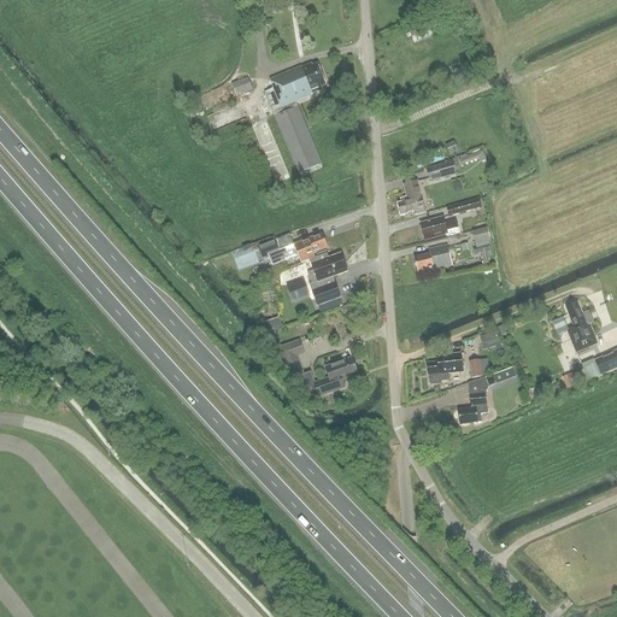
[(440,34),(433,18),(409,28),(415,43),(440,34)]
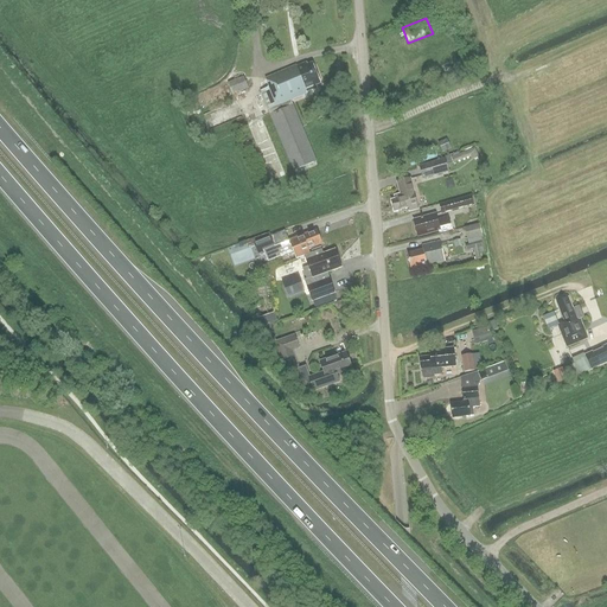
[(317,85),(320,84),(312,64),(308,65),(307,63),(296,66),(296,65),(266,78),(269,88),(261,91),(293,171),(317,161),(291,101),(305,95),(305,94),(317,88),(317,85)]
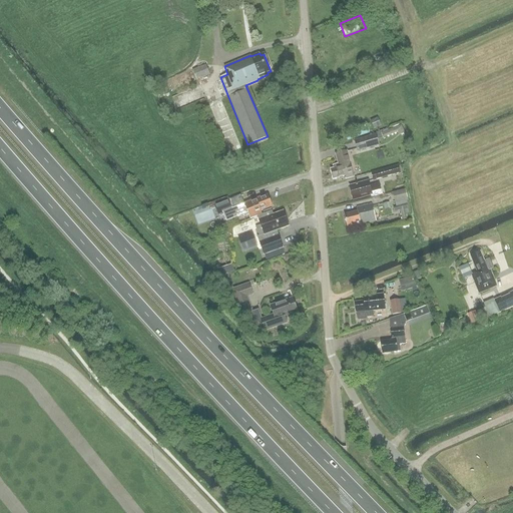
[(209,74),(205,65),(192,70),(196,80),(209,74)]
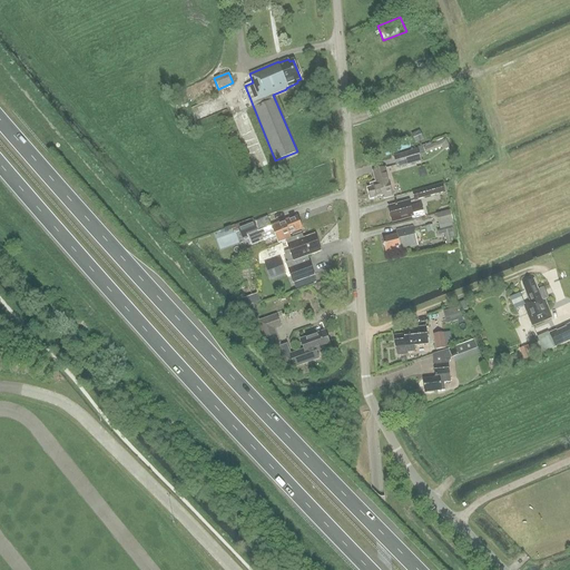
[(421,134),(412,136),(415,144),(423,140),(421,134)]
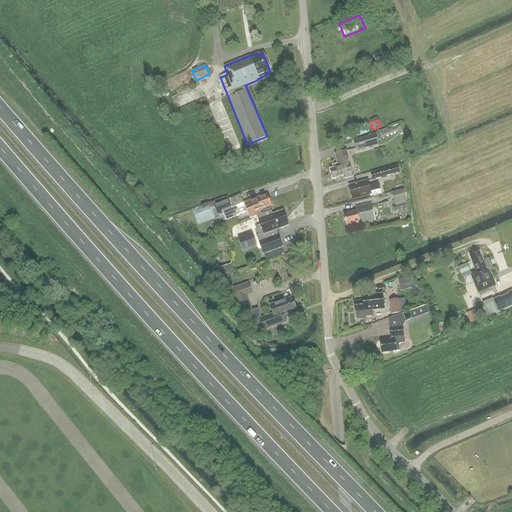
[(378,145),(375,135),(354,141),(357,151),(378,145)]
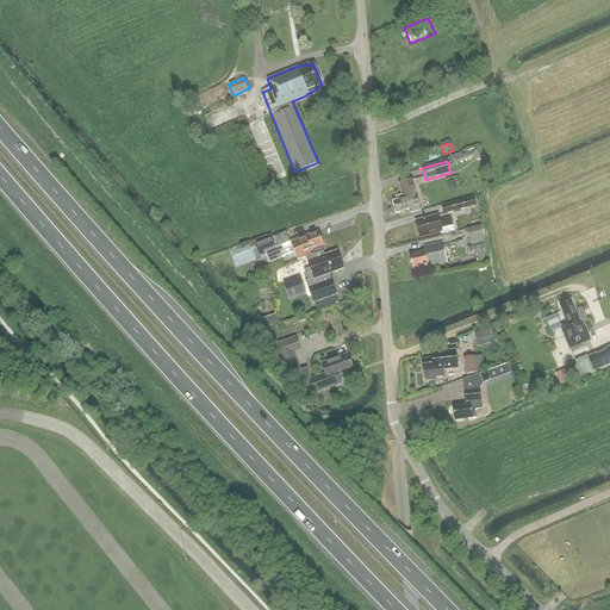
[(421,211),(416,192),(412,180),(399,184),(403,195),(397,197),(398,201),(393,203),(396,212),(410,209),(411,213),(421,211)]
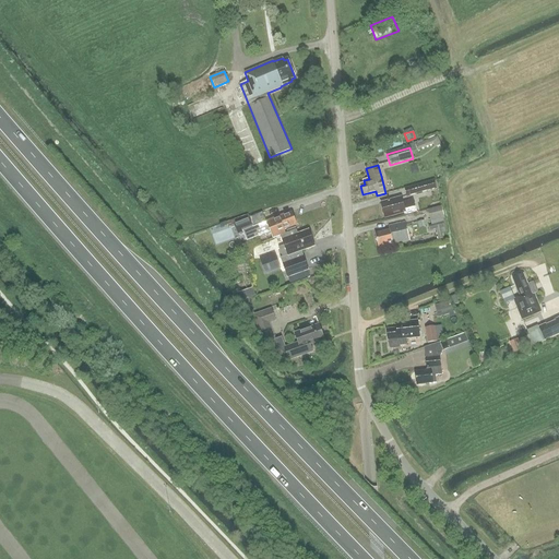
[(429,191),(428,189),(432,188),(433,191),(439,190),(436,180),(404,189),(407,197),(429,191)]
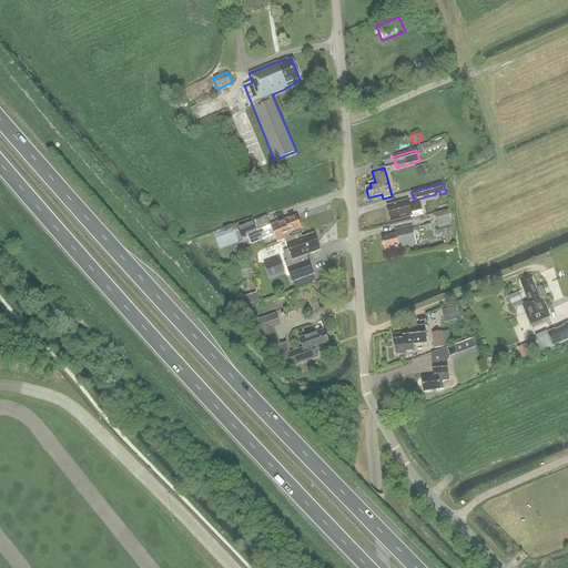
[(412,219),(423,215),(421,205),(416,208),(415,204),(409,206),(407,201),(387,206),(392,222),(412,216),(412,219)]
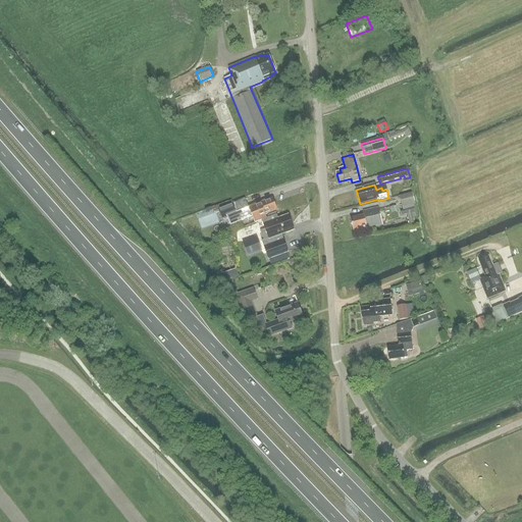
[(413,193),(400,196),(403,206),(415,203),(413,193)]
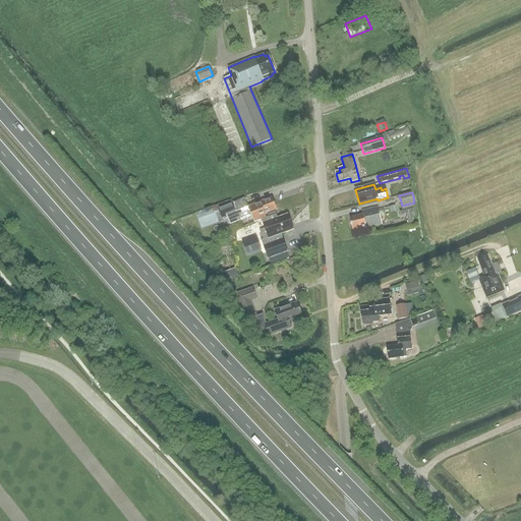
[(268,214),(277,210),(272,198),(266,200),(265,199),(248,207),(254,223),(267,218),(266,215),(267,215),(268,214)]
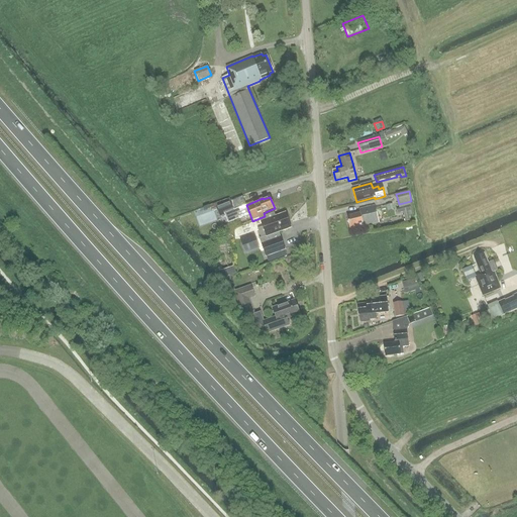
[(216,207),(217,209),(220,216),(234,211),(230,201),(216,207)]
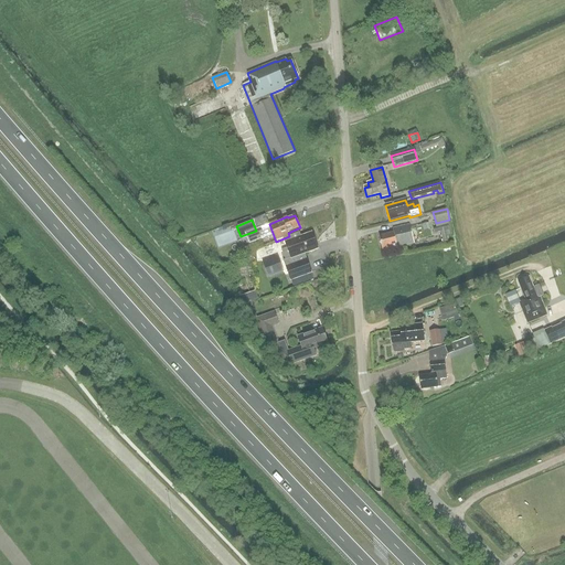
[(414,243),(412,230),(409,225),(393,228),(394,233),(380,236),(383,249),(397,246),(397,247),(414,243)]
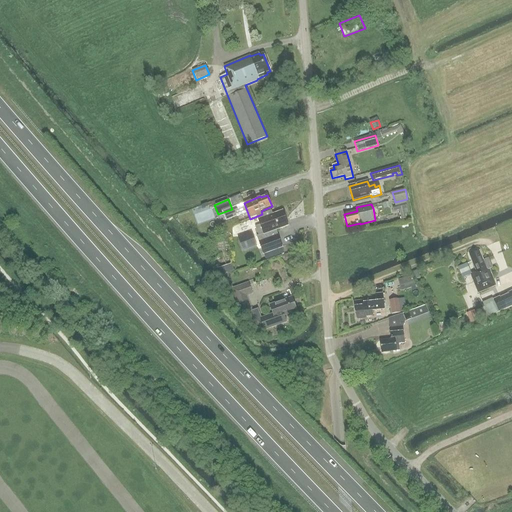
[(406,205),(393,208),(394,211),(399,210),(400,214),(408,212),(406,205)]
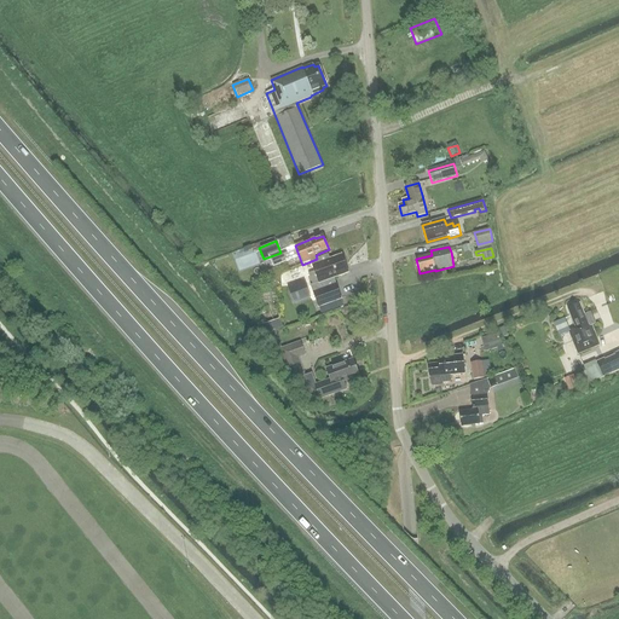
[(317,259),(320,270),(308,275),(313,285),(311,285),(319,307),(341,299),(336,284),(335,284),(333,278),(340,276),(337,271),(346,267),(342,255),(330,259),(329,255),(317,259)]
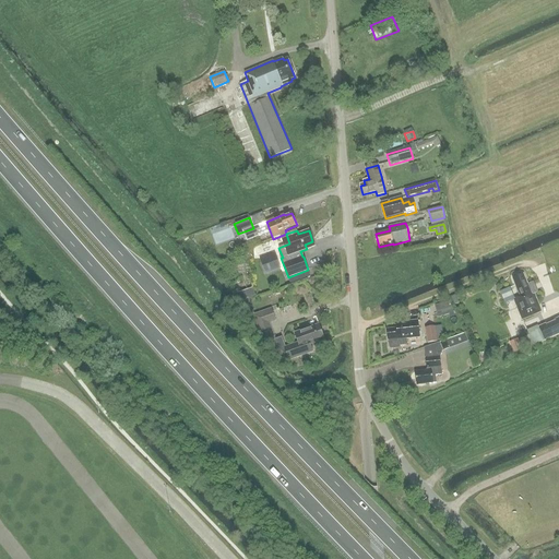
[(280,268),(276,260),(263,265),(260,266),(262,273),(266,272),(280,268)]
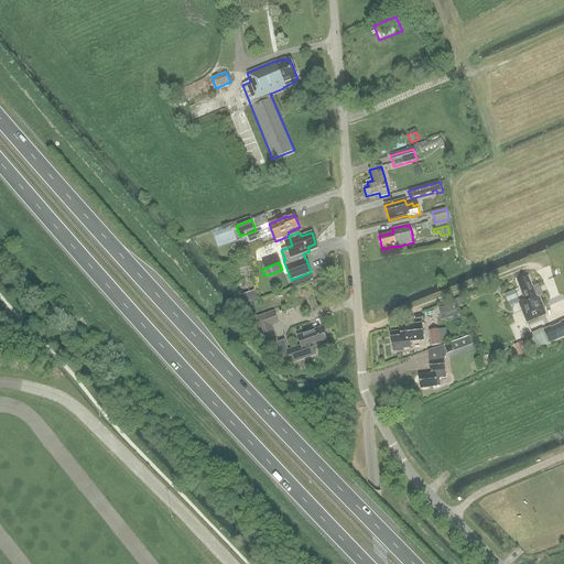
[(527,323),(546,315),(539,296),(540,296),(535,285),(532,288),(528,277),(518,281),(524,300),(519,302),(527,323)]
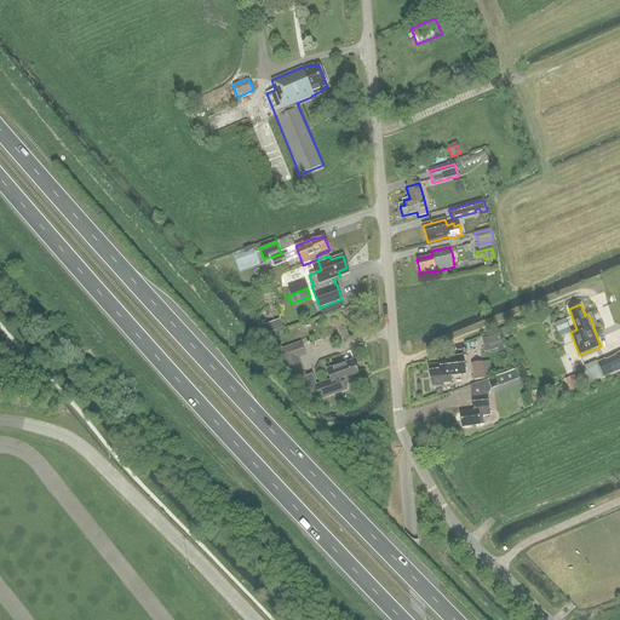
[(273,323),(276,329),(285,326),(282,319),(273,323)]
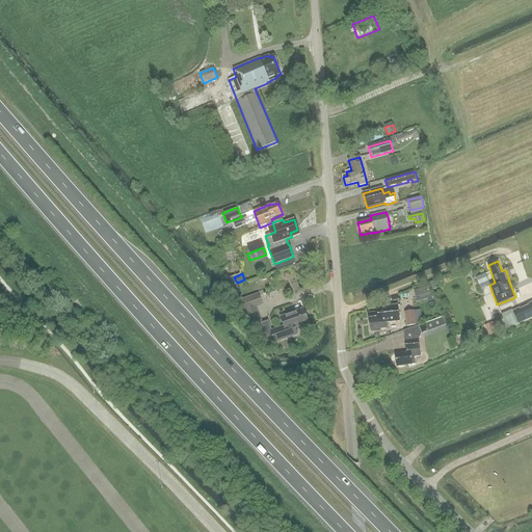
[(431,295),(429,286),(414,291),(417,300),(431,295)]
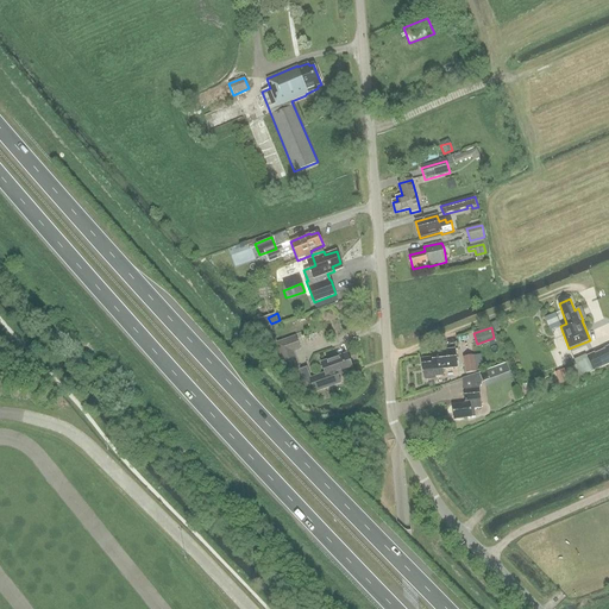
[(300,369),(294,352),(301,350),(296,336),(270,345),(276,364),(282,362),(287,374),(300,369)]
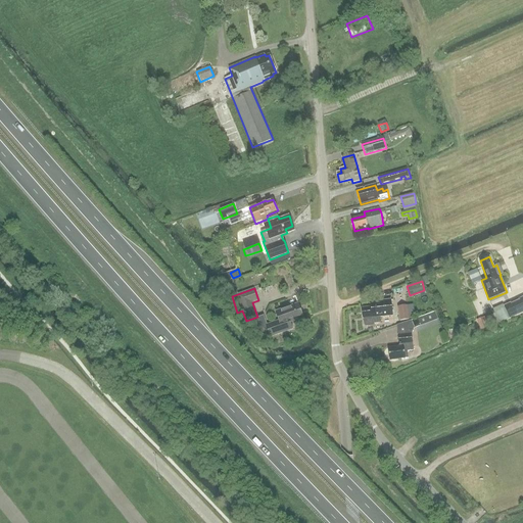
[(522,312),(522,311),(522,298),(518,301),(494,312),(500,323),(522,313),(522,312)]
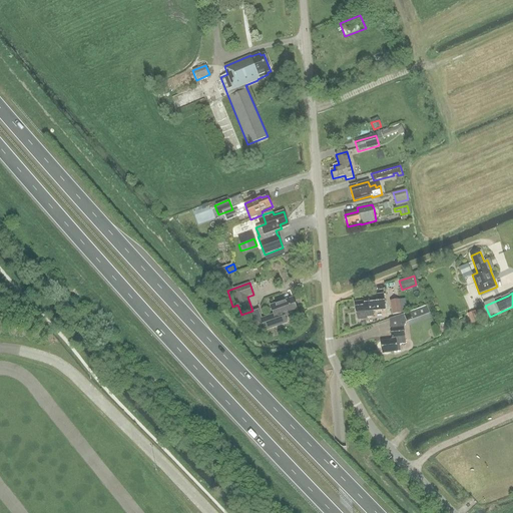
[(373,311),(385,310),(383,295),(371,296),(372,301),(356,303),(357,313),(358,319),(360,321),(367,320),(367,318),(374,317),(373,311)]
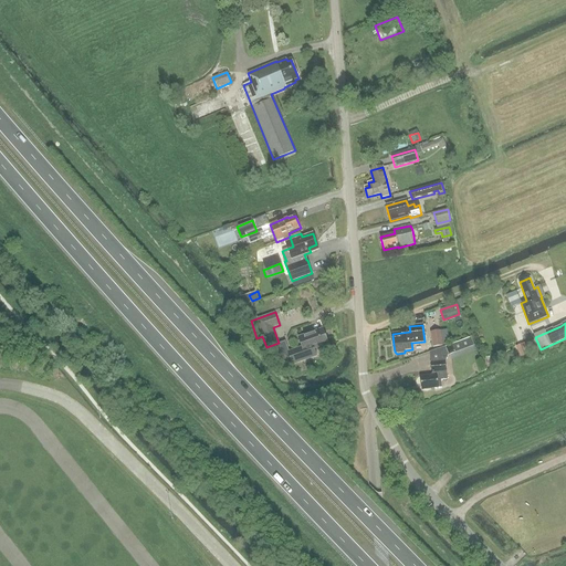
[(312,350),(328,344),(323,328),(299,337),(302,347),(289,352),(285,343),(275,346),(281,362),(291,358),(293,365),(314,357),(312,350)]
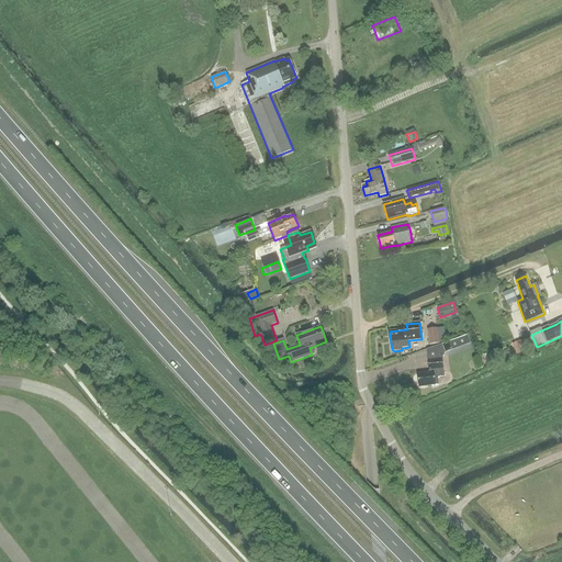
[(440,344),(438,328),(427,329),(429,345),(440,344)]
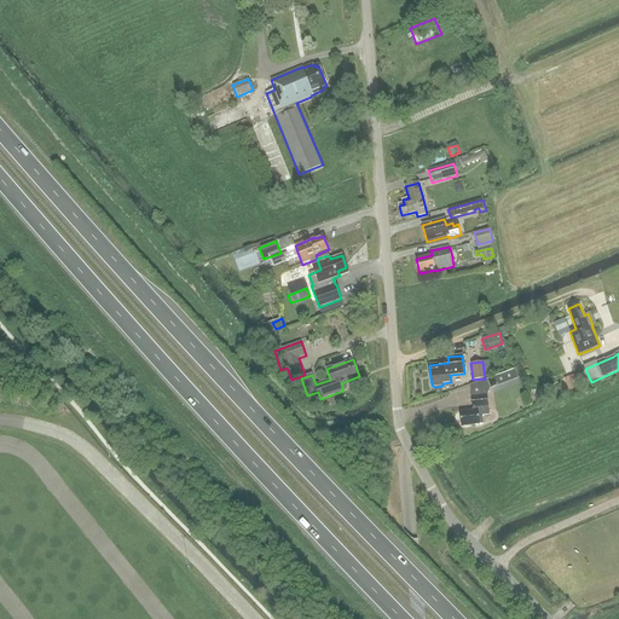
[(582,386),(579,380),(577,381),(574,375),(565,379),(570,391),(582,386)]
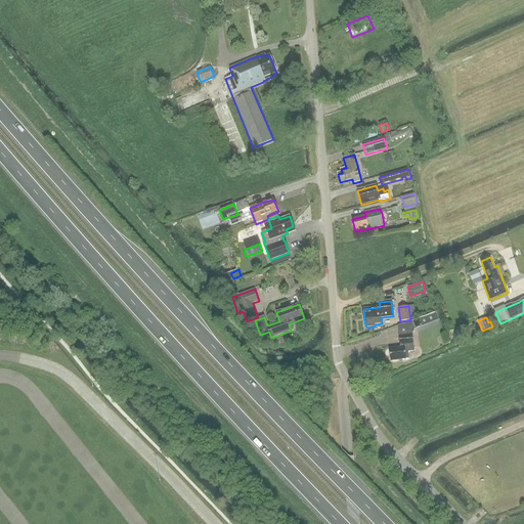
[(415,351),(412,335),(416,329),(412,320),(398,325),(400,348),(390,349),(391,361),(409,359),(408,352),(415,351)]
